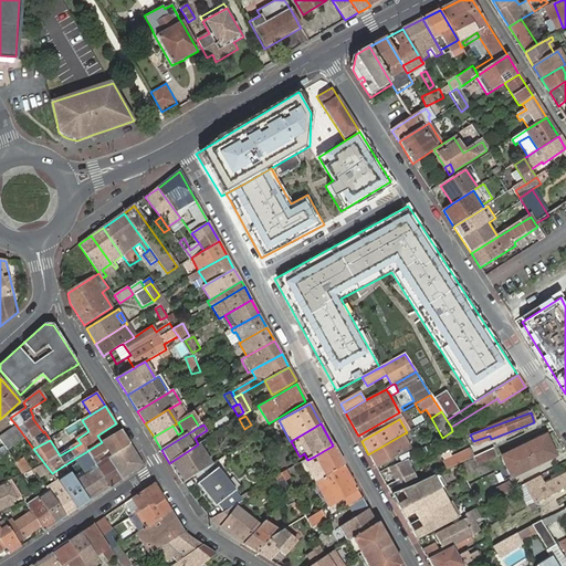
[(0,435),(0,439),(8,449),(25,438),(17,426),(0,435)]
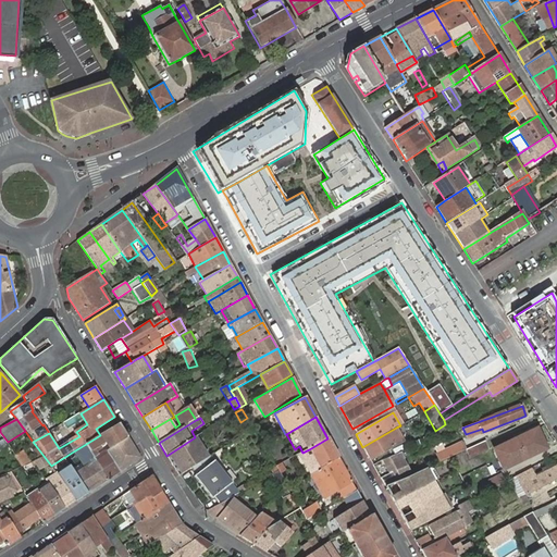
[(140,459),(119,424),(100,435),(86,444),(108,480),(140,459)]
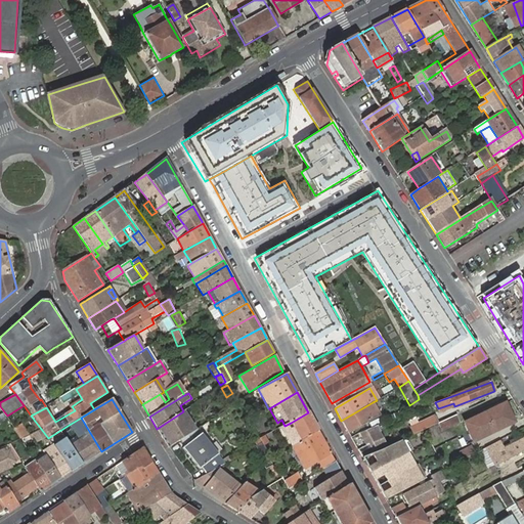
[(379,413),(373,402),(341,421),(348,432),(379,413)]
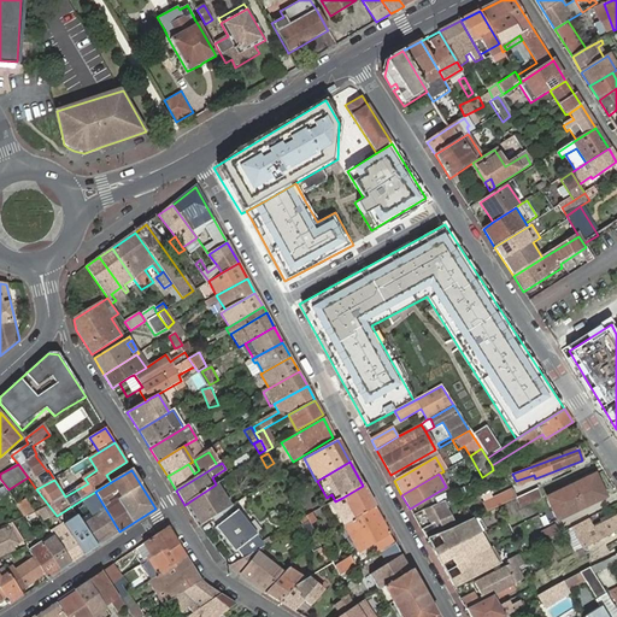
[(558,519),(605,497),(594,476),(547,498),(558,519)]
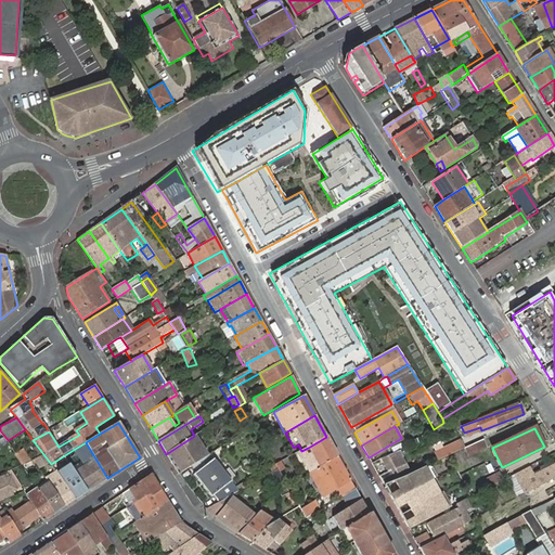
[(189,466),(206,455),(194,436),(166,454),(178,473),(189,466)]
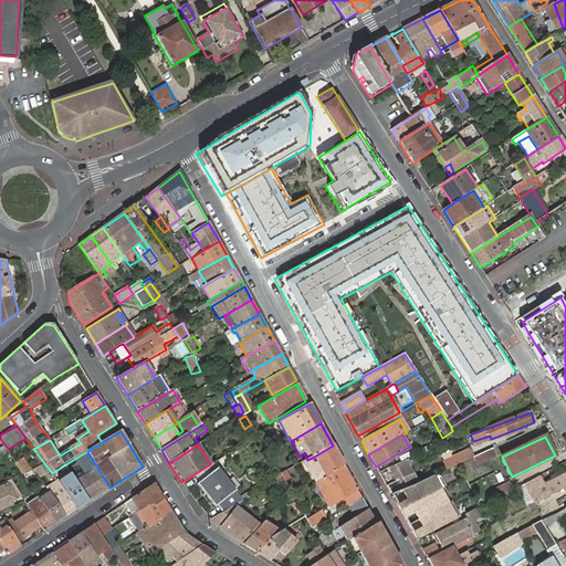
[(314,457),(325,477),(344,465),(333,446),(314,457)]
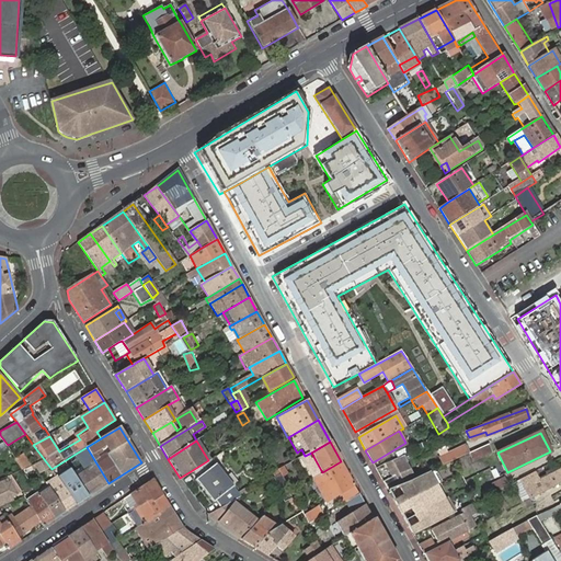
[(492,453),(488,444),(476,449),(479,458),(492,453)]
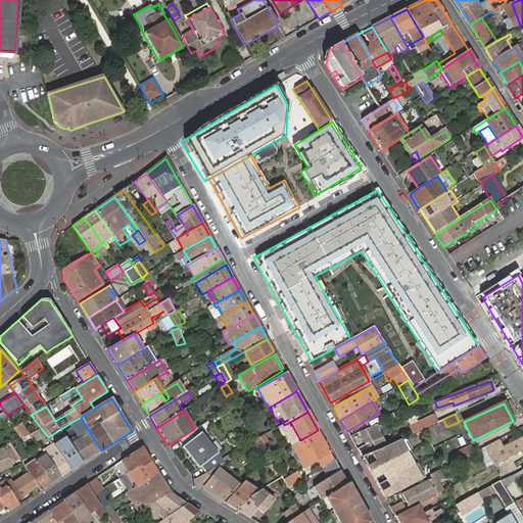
[(412,434),(437,422),(434,415),(421,421),(409,427),(412,434)]
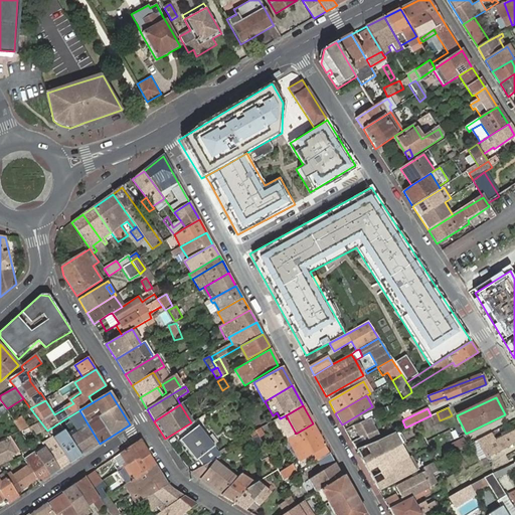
[(86,428),(69,439),(81,456),(100,444),(79,410),(69,416),(77,428),(83,425),(86,428)]
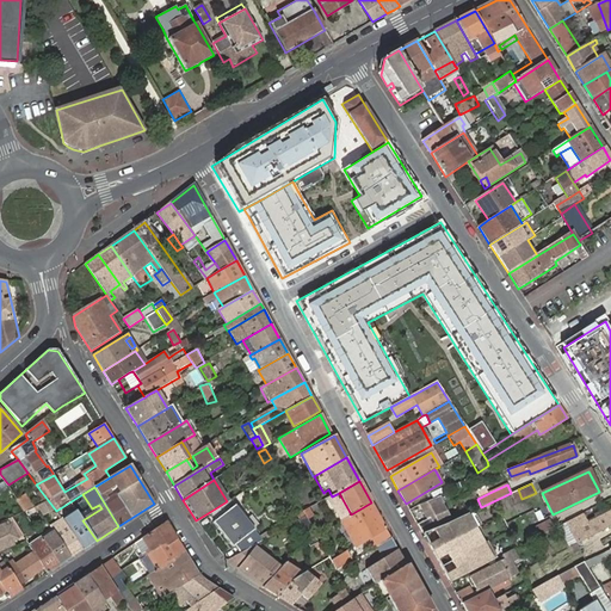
[(518,489),(511,493),(514,501),(522,499),(518,489)]
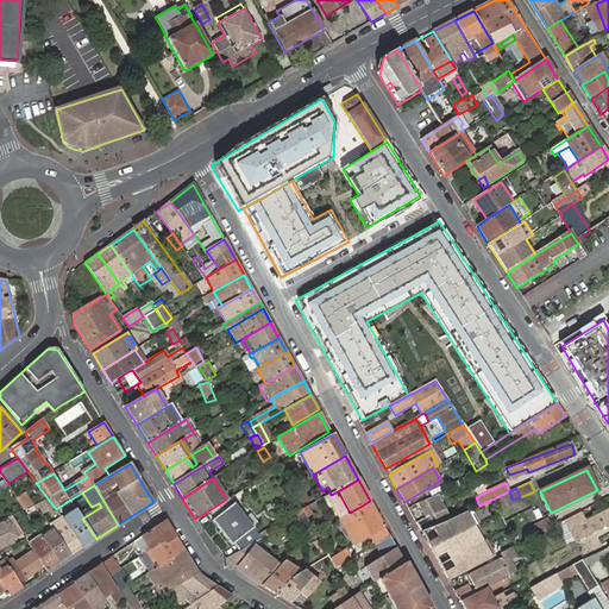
[(26,493),(17,498),(24,509),(33,503),(26,493)]
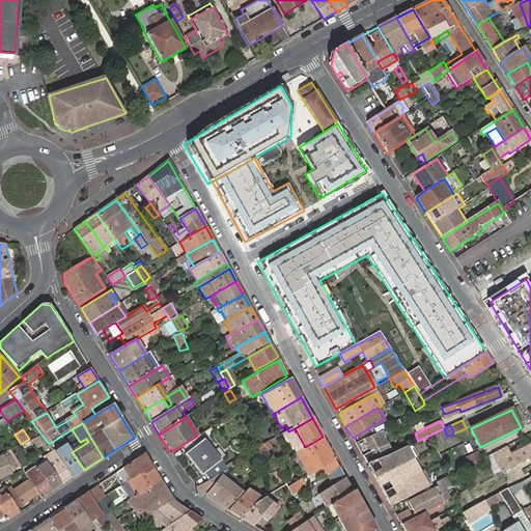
[(362,456),(366,464),(376,459),(383,456),(383,454),(391,450),(386,438),(387,437),(384,430),(365,438),(367,442),(370,440),(374,450),(371,452),(362,456)]
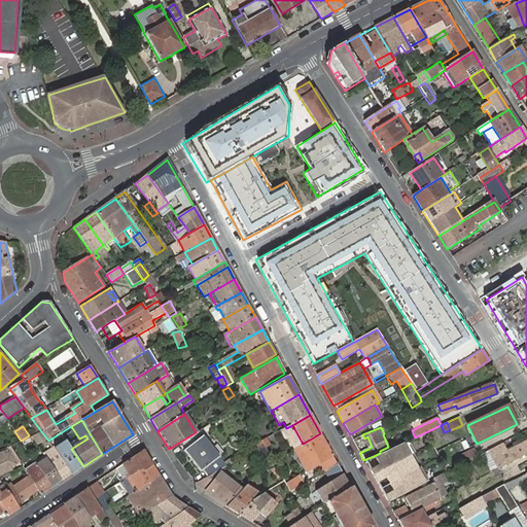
[(223,455),(216,446),(219,444),(214,436),(208,436),(203,440),(197,431),(196,432),(179,443),(184,449),(182,451),(198,473),(201,472),(206,480),(213,476),(218,472),(224,469),(217,459),(223,455)]
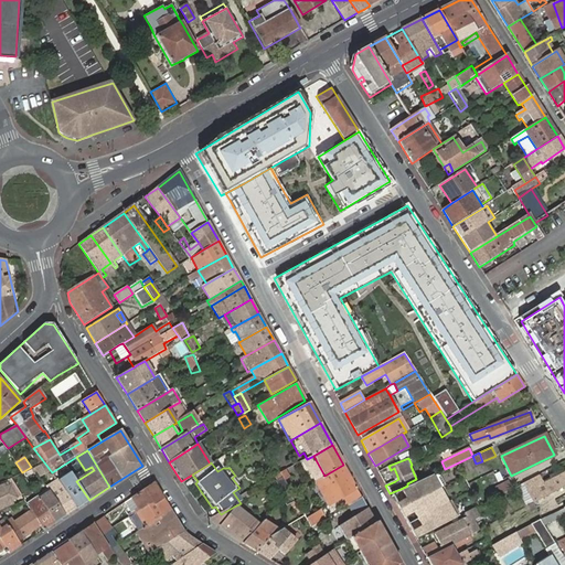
[(324,476),(315,482),(328,505),(356,488),(343,465),(324,476)]
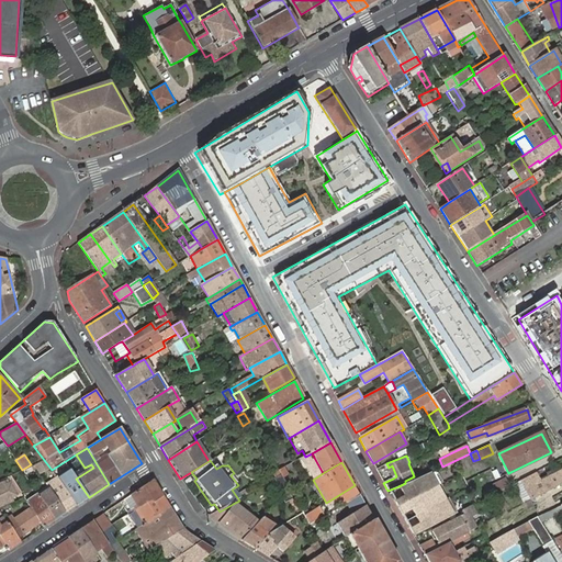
[(25,475),(36,470),(34,465),(22,471),(25,475)]
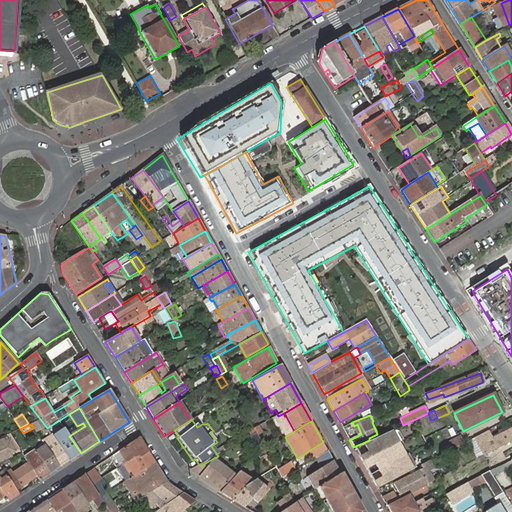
[(258,425),(253,428),(255,432),(257,435),(262,432),(258,425)]
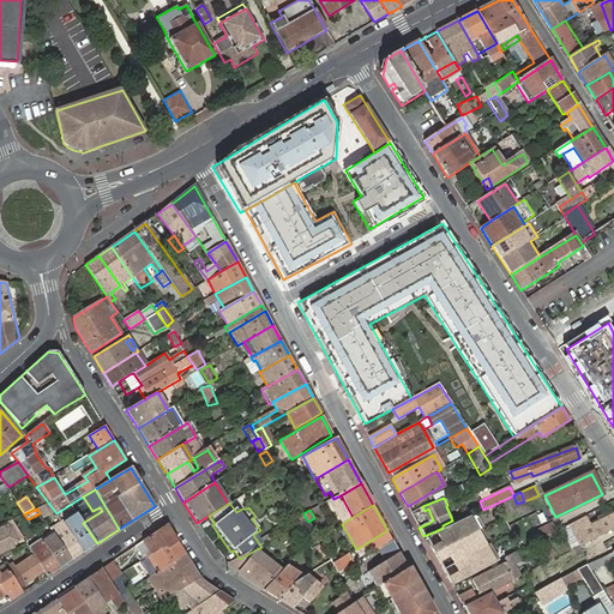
[(83,523),(78,516),(65,524),(67,528),(84,553),(97,543),(83,523)]
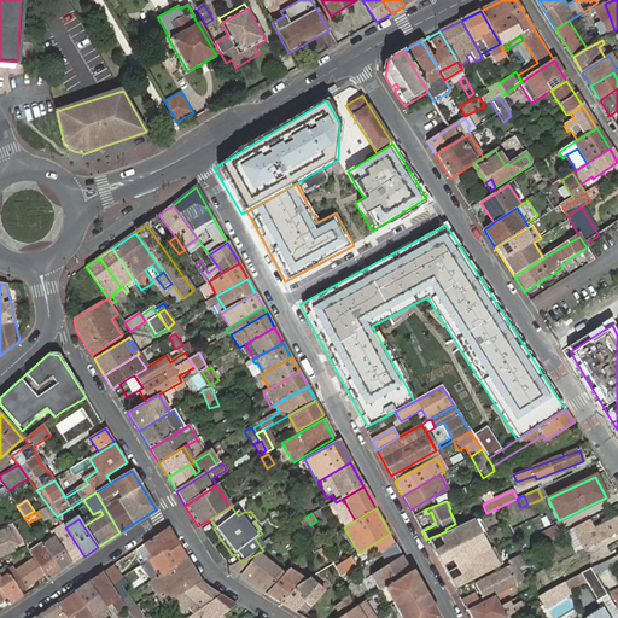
[(444,547),(433,553),(441,566),(452,560),(461,577),(450,583),(454,589),(497,567),(471,520),(445,531),(438,535),(444,547)]
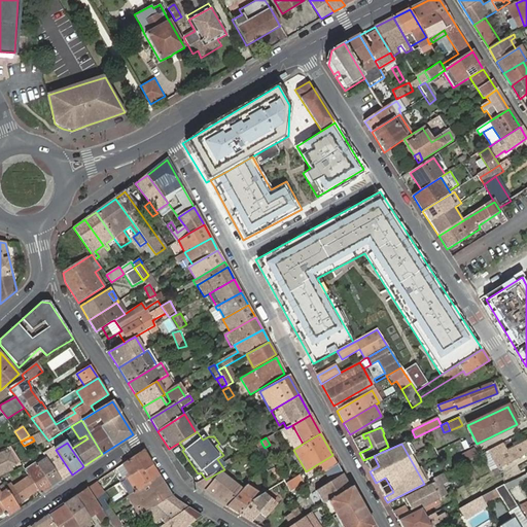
[(265,448),(262,445),(255,450),(262,459),(269,455),(265,448)]
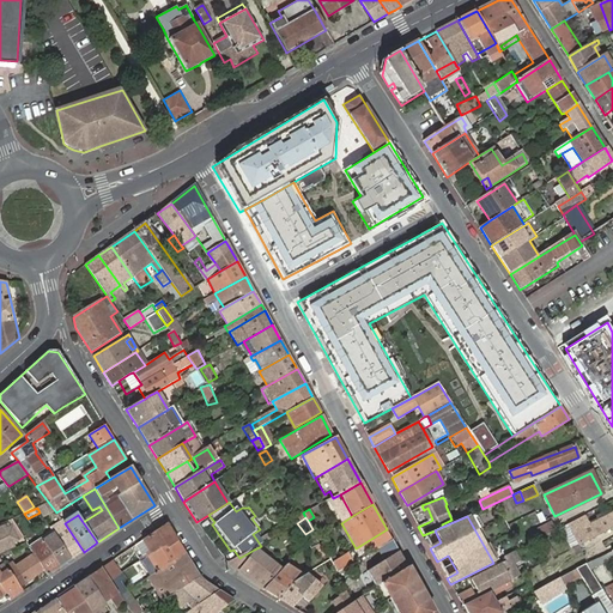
[(22,536),(12,520),(8,522),(11,528),(6,530),(5,527),(0,529),(0,551),(13,545),(12,542),(22,536)]
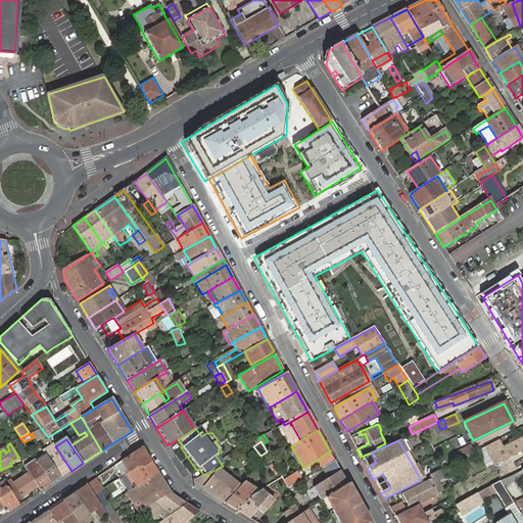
[(463,459),(474,453),(471,445),(459,450),(463,459)]
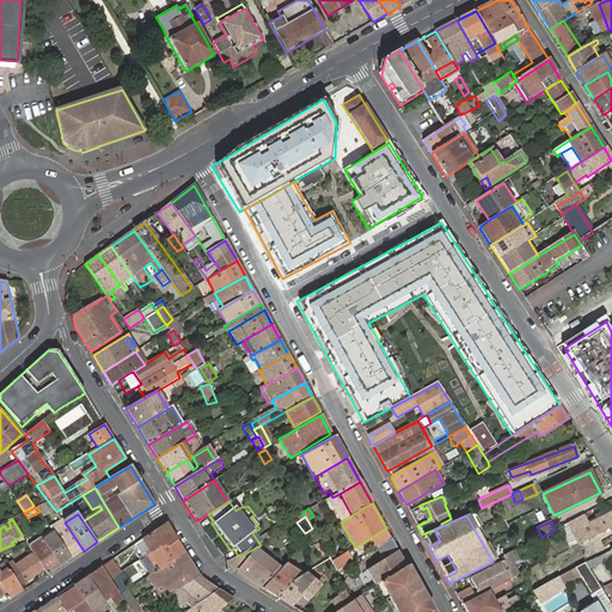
[(166,525),(144,540),(151,551),(148,552),(150,555),(166,544),(167,545),(176,540),(166,525)]
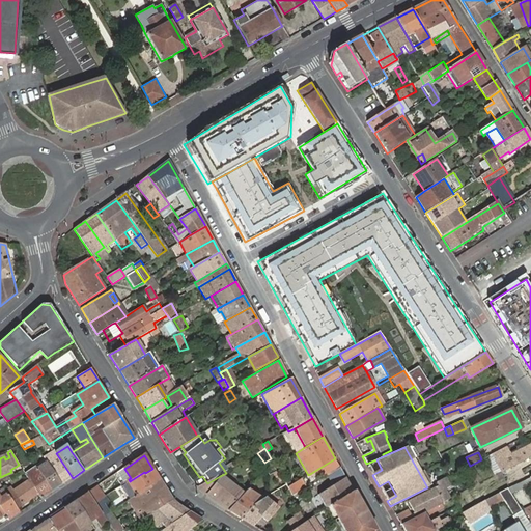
[(62,484),(73,478),(58,456),(51,462),(50,458),(47,460),(47,463),(62,484)]
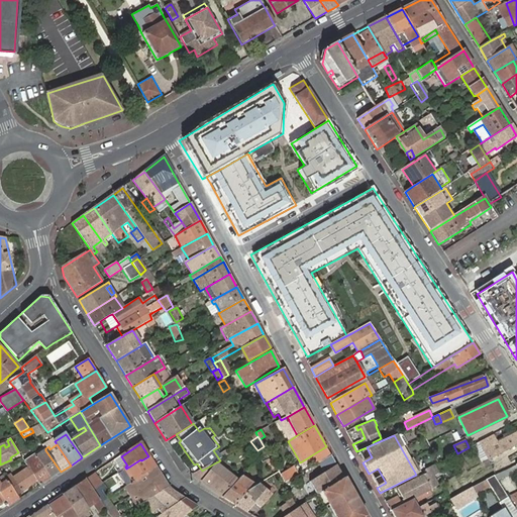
[(448,448),(452,455),(457,453),(453,445),(448,448)]
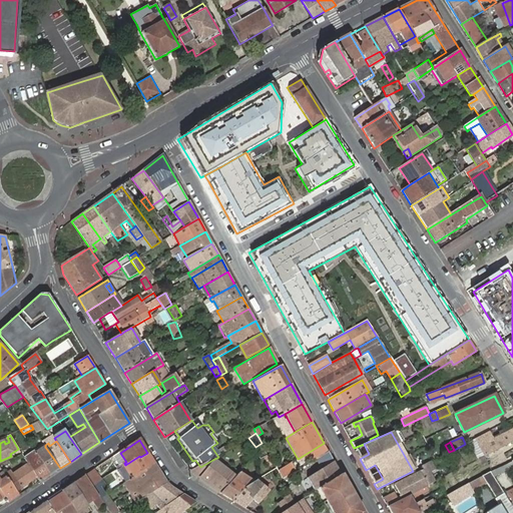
[(50,475),(60,468),(45,447),(35,453),(50,475)]
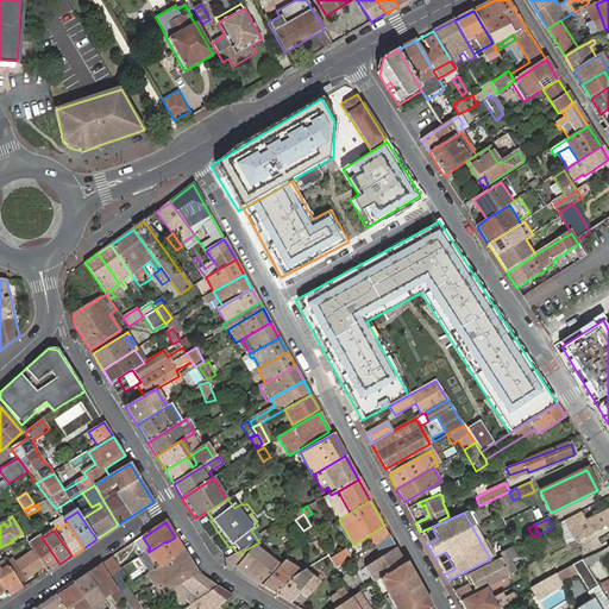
[(60,564),(42,538),(41,535),(38,532),(26,540),(27,541),(29,544),(30,546),(33,551),(44,567),(48,572),(60,564)]
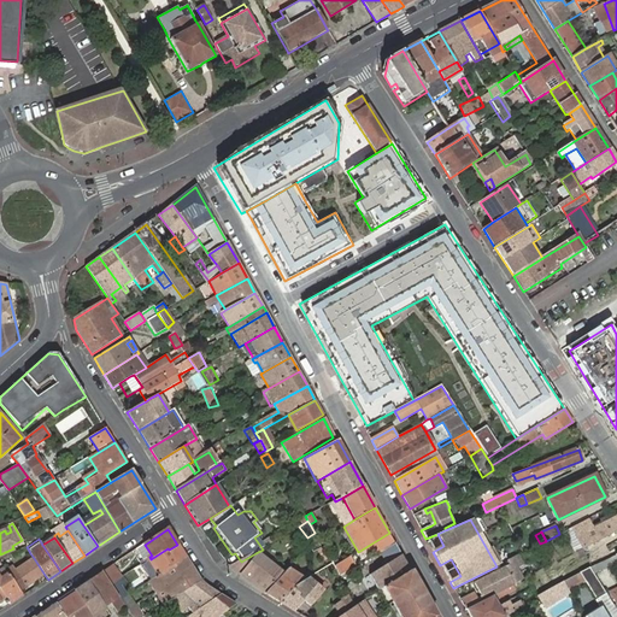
[(177,545),(169,550),(150,560),(154,569),(159,575),(186,557),(177,545)]
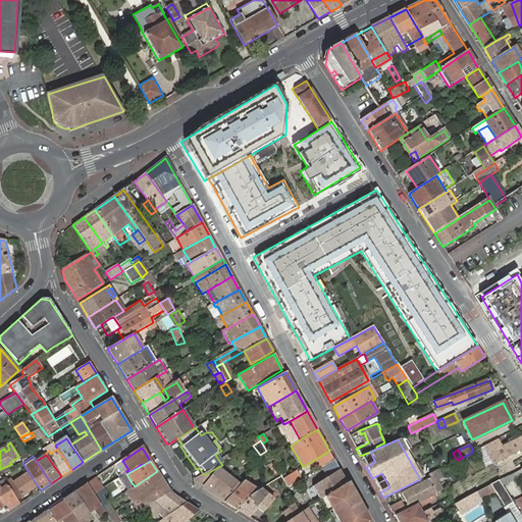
[(274,464),(267,468),(269,472),(276,468),(274,464)]
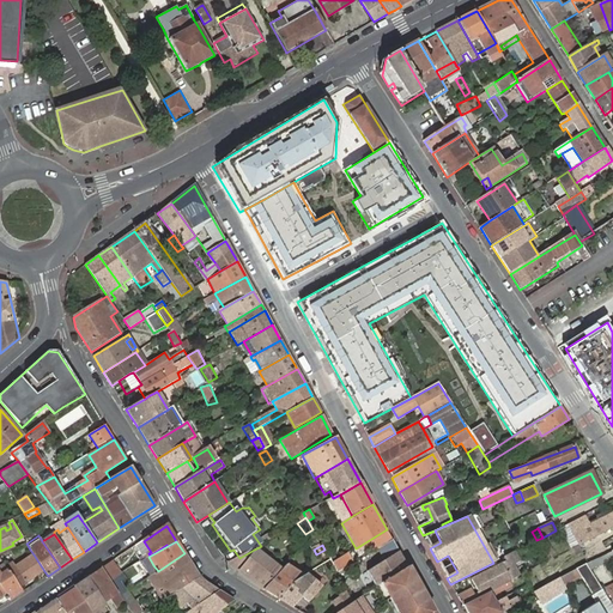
[(281,572),(254,550),(248,553),(240,558),(228,564),(263,590),(281,572)]
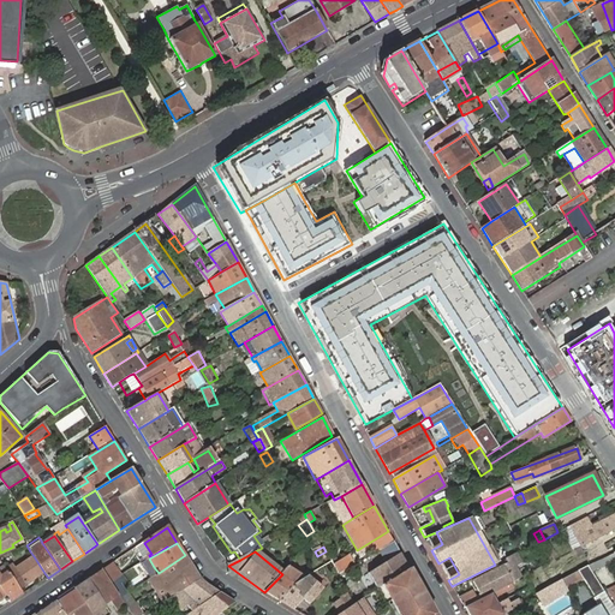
[(608,555),(587,566),(592,574),(614,562),(614,553),(608,555)]
